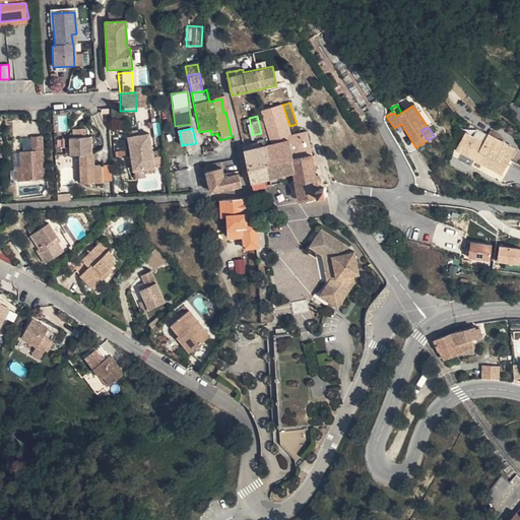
[(133,163),(135,171),(154,168),(150,135),(138,136),(131,136),(129,137),(132,154),(133,163)]
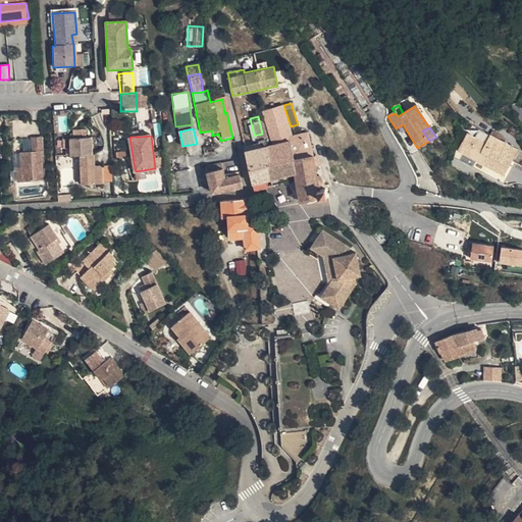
[(491,136),(487,145),(484,149),(466,141),(460,153),(506,177),(520,150),(491,136)]
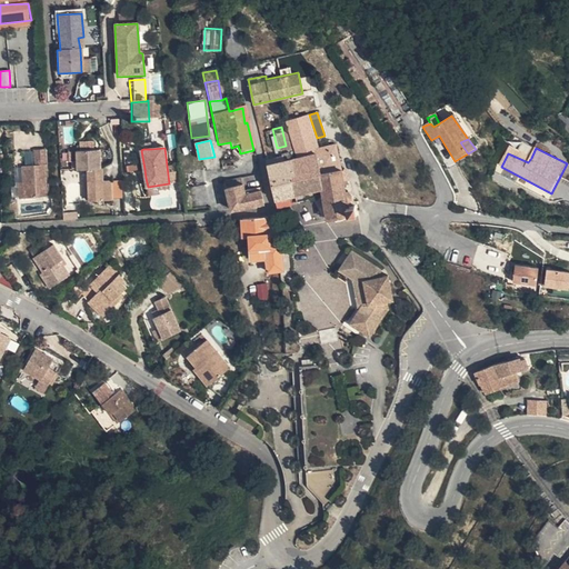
[(528,162),(531,158),(511,148),(508,153),(528,162)]
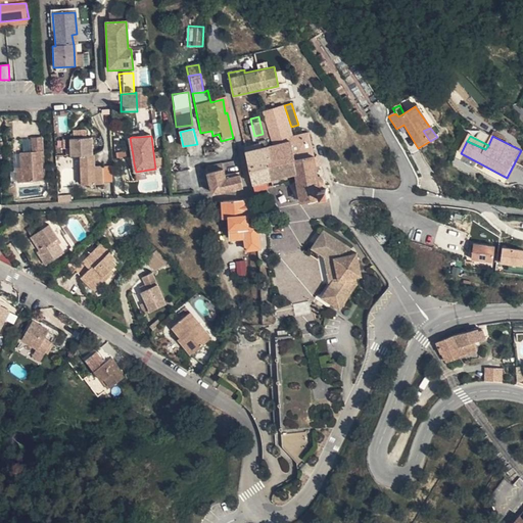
[(22,167),(24,181),(45,181),(44,138),(34,138),(33,150),(22,151),(22,167)]
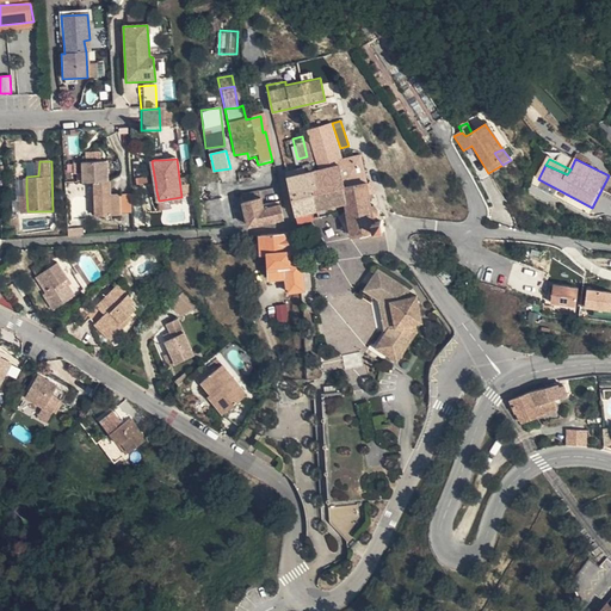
[(93,192),(93,215),(122,215),(122,192),(113,192),(112,180),(109,180),(109,161),(84,161),(84,181),(99,181),(99,192),(93,192)]
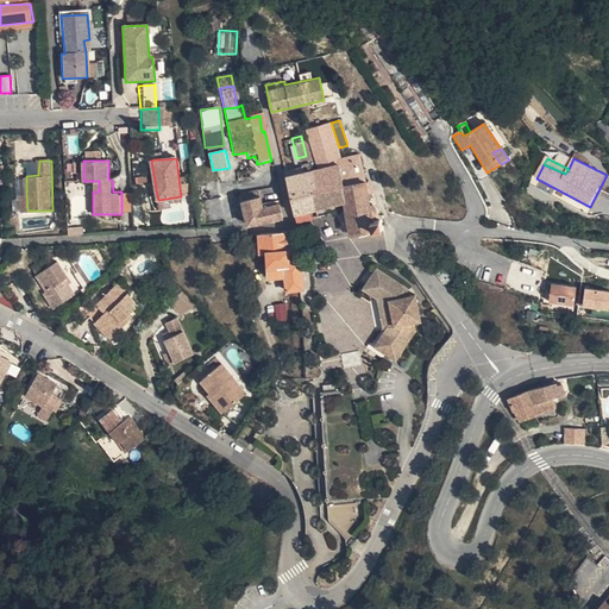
[(283,168),(286,176),(307,171),(306,164),(283,168)]
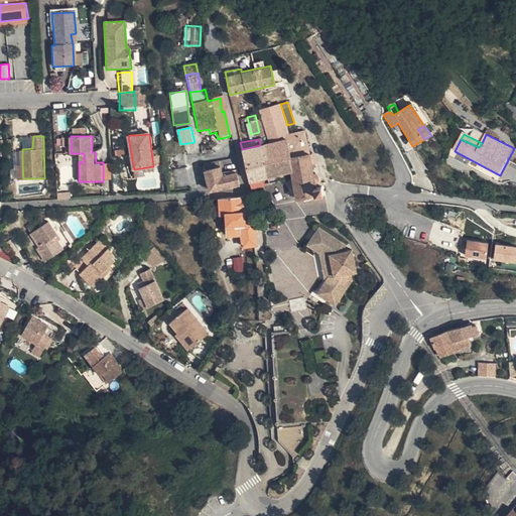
[(267,181),(290,177),(286,158),(283,140),(260,145),(267,181)]
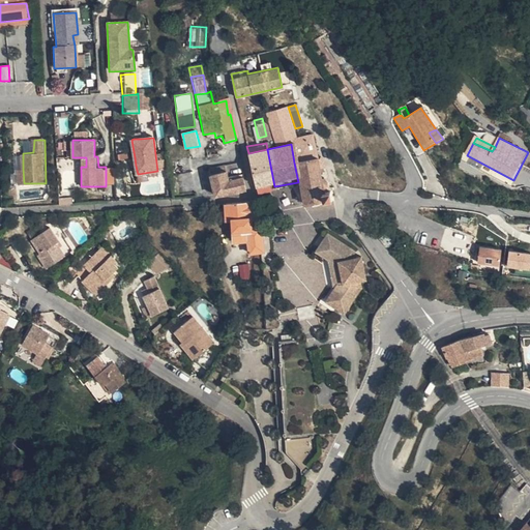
[(257,189),(274,186),(267,149),(248,153),(257,189)]
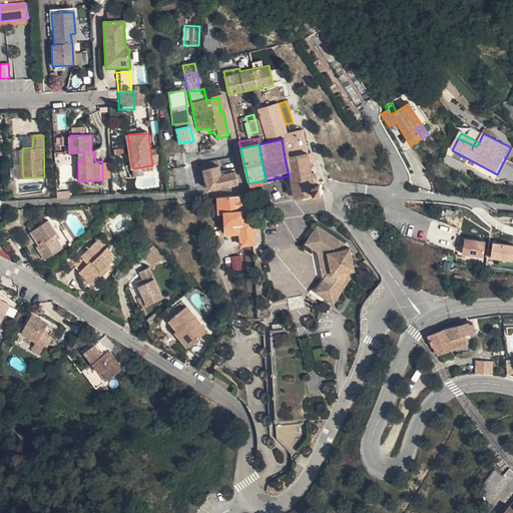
[(292,196),(321,192),(320,182),(312,183),(311,178),(317,178),(319,175),(318,172),(316,169),(307,170),(305,154),(285,157),(289,176),(281,177),(279,180),(278,182),(281,187),(290,187),(292,196)]
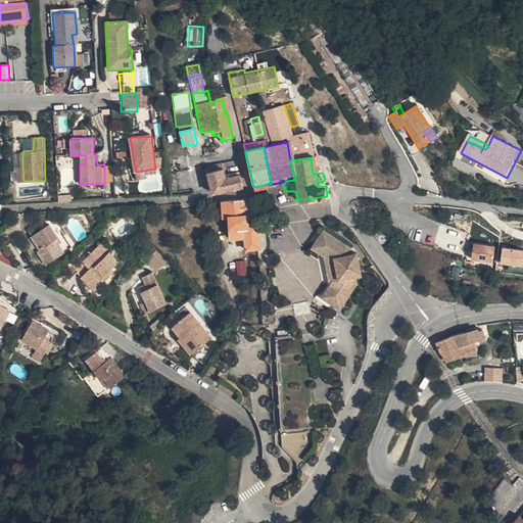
[(114,163),(104,164),(104,184),(114,183),(114,163)]
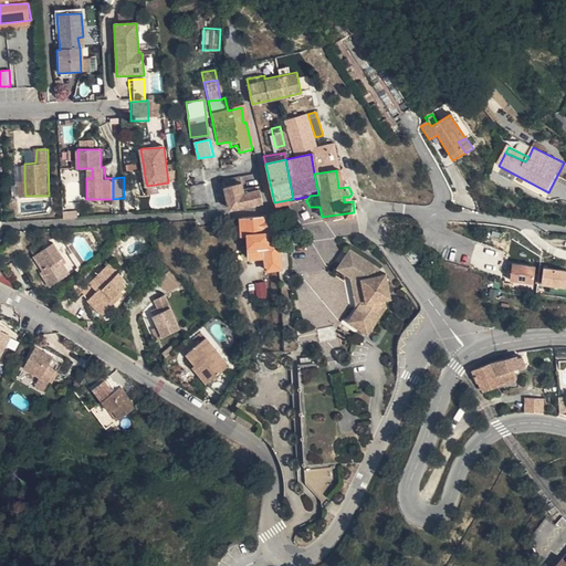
[(168,182),(147,186),(148,194),(159,192),(158,188),(169,187),(168,182)]
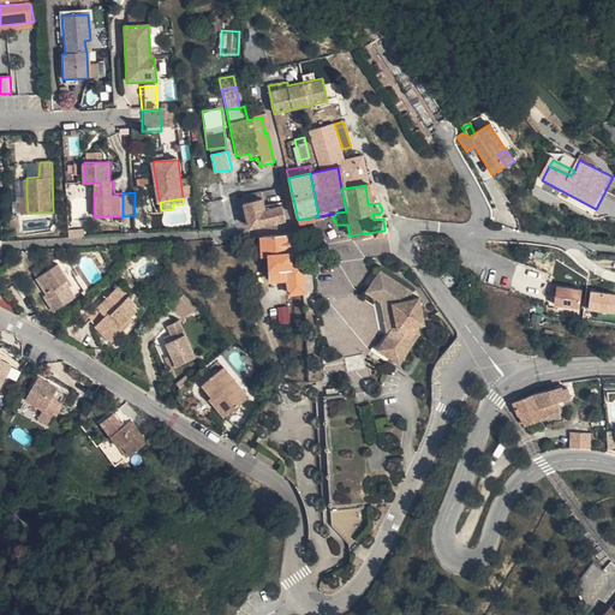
[(285,219),(282,204),(264,206),(263,198),(243,201),(248,227),(285,219)]
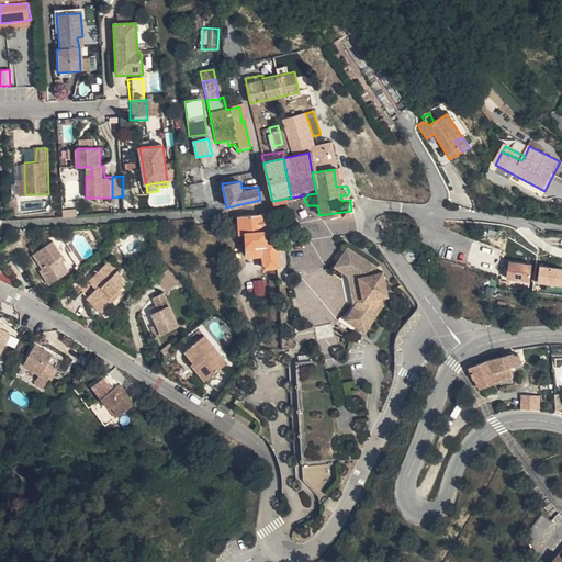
[(262,216),(236,217),(237,237),(245,237),(248,260),(261,258),(262,268),(280,266),(276,243),(266,244),(262,216)]
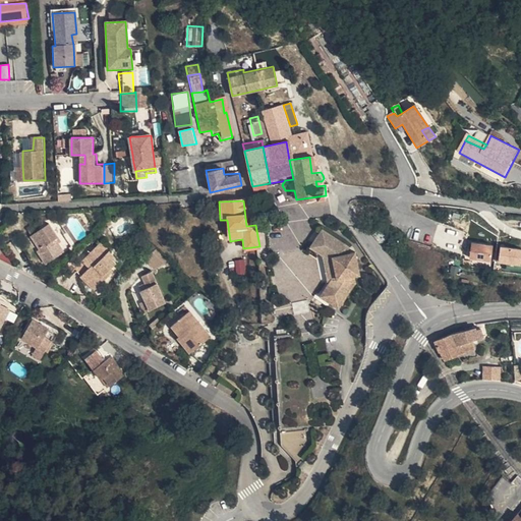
[(372,212),(366,214),(369,223),(375,222),(372,212)]
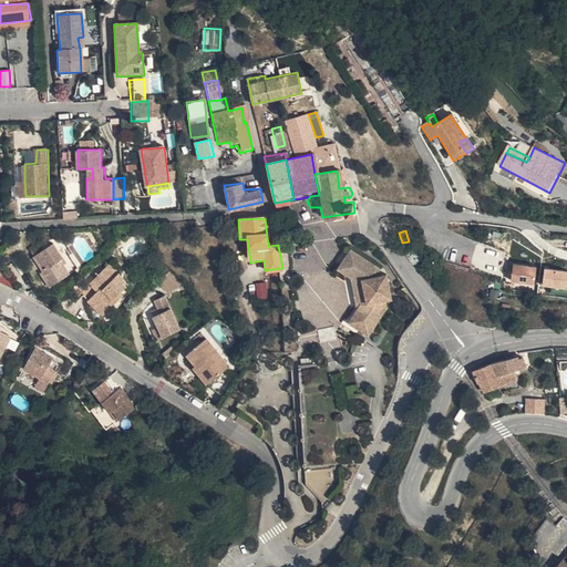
[(53,244),(34,257),(43,270),(40,272),(52,289),(71,275),(61,260),(64,259),(53,244)]
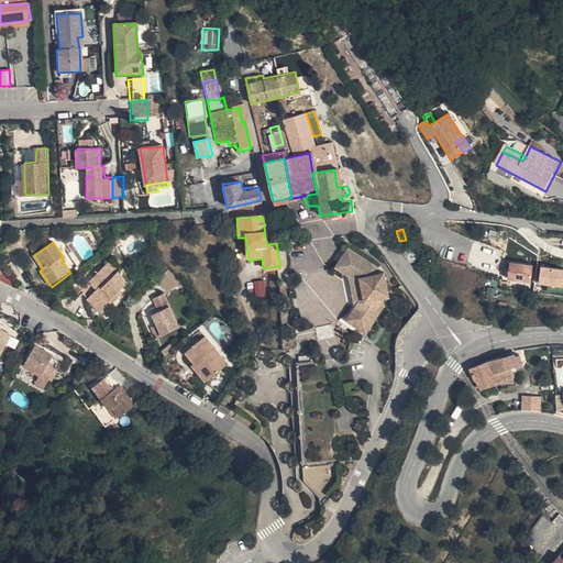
[(335,267),(348,278),(356,307),(348,319),(366,333),(385,306),(384,300),(389,297),(384,271),(374,273),(373,264),(348,249),(335,267)]
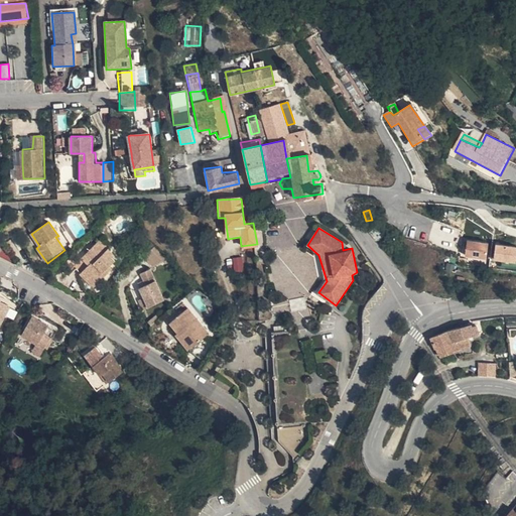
[(103,239),(76,267),(98,288),(114,271),(111,268),(118,261),(113,249),(103,239)]
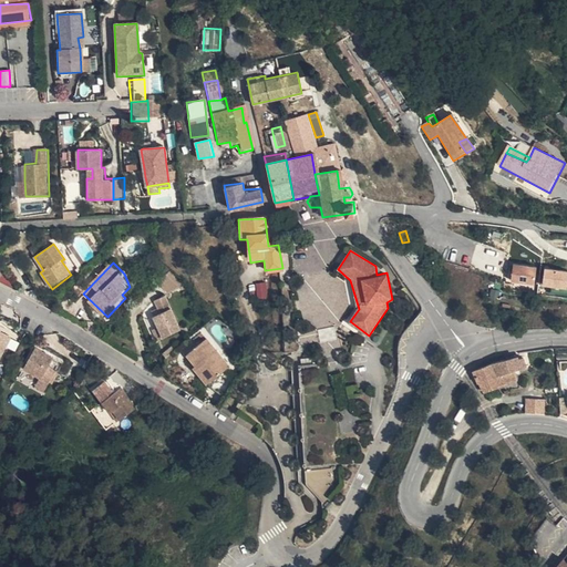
[(534,286),(537,267),(513,264),(509,282),(534,286)]
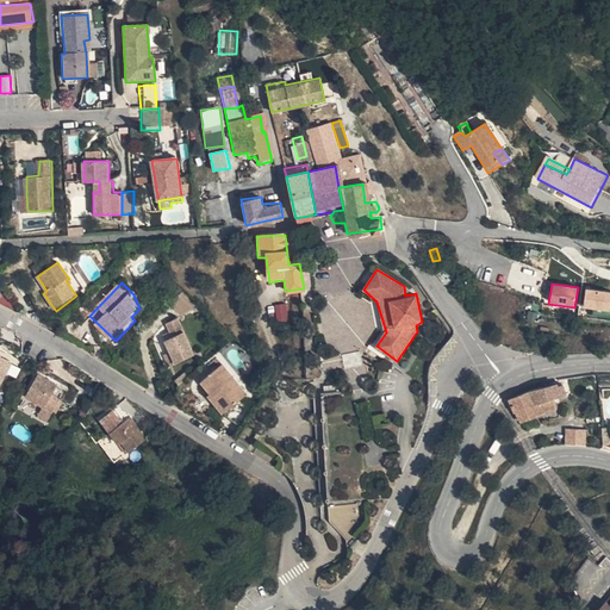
[(609,292),(586,287),(582,307),(609,313),(609,309),(609,292)]
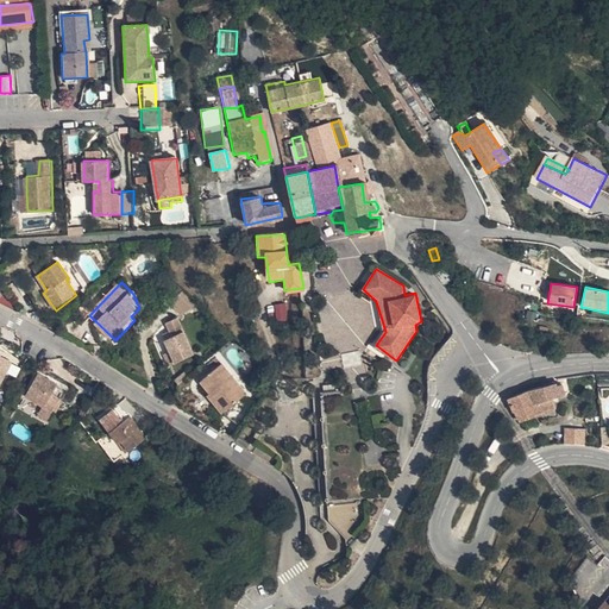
[(198,302),(186,290),(173,303),(187,315),(198,302)]
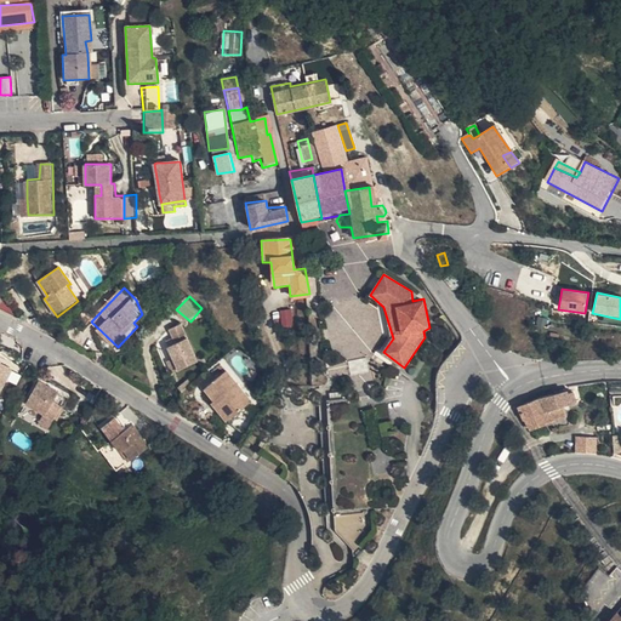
[(292,326),(292,309),(280,309),(280,326),(292,326)]
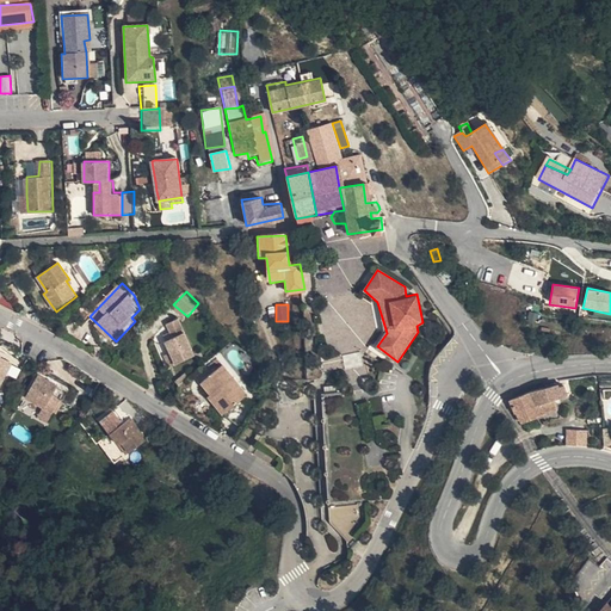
[(172,353),(177,363),(197,355),(181,318),(168,322),(171,328),(173,337),(167,339),(172,353)]
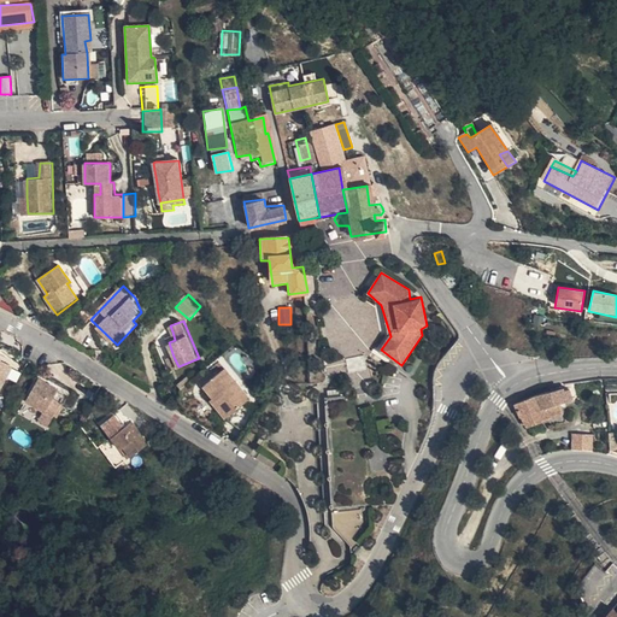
[(169,370),(178,366),(174,357),(164,360),(169,370)]
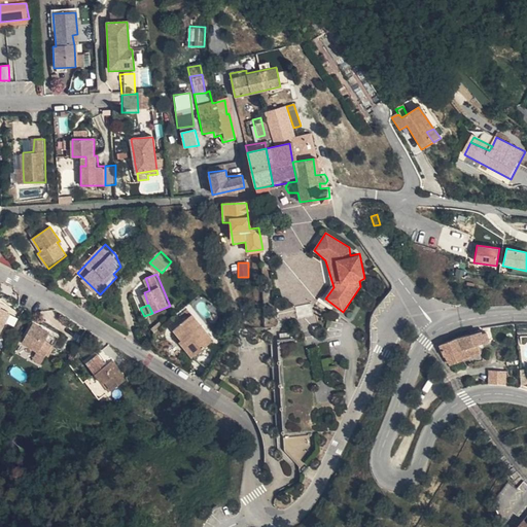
[(0,332),(2,335),(11,315),(0,309),(0,332)]
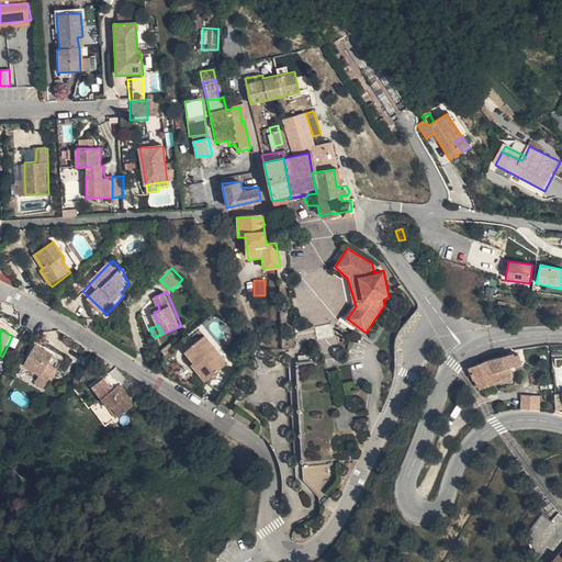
[(228,362),(205,336),(187,351),(200,367),(197,370),(206,381),(208,380),(228,362)]
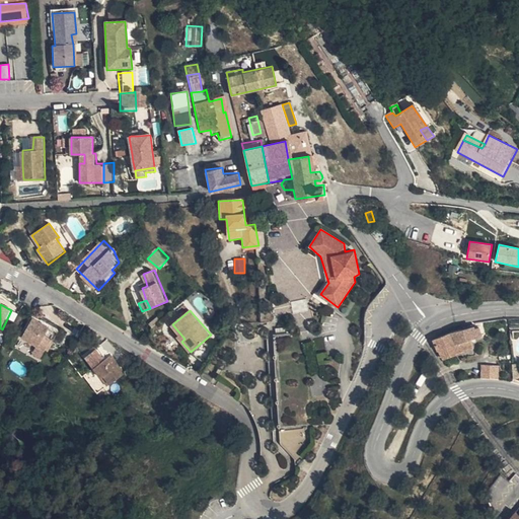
[(35,318),(23,338),(39,347),(41,344),(48,349),(54,341),(46,336),(51,327),(35,318)]
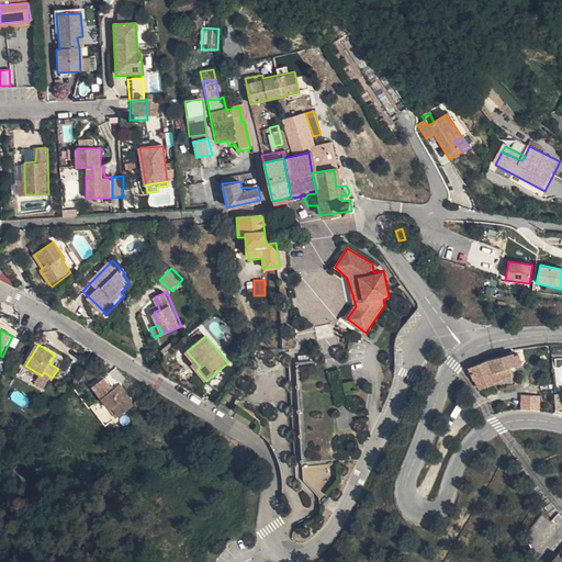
[(524,364),(518,350),(468,369),(481,391),(514,375),(512,369),(524,364)]
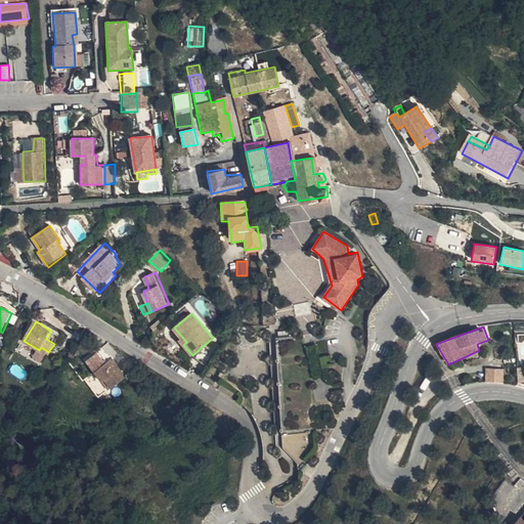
[(279,337),(285,446),(301,465),(317,447),(312,335),(279,337)]
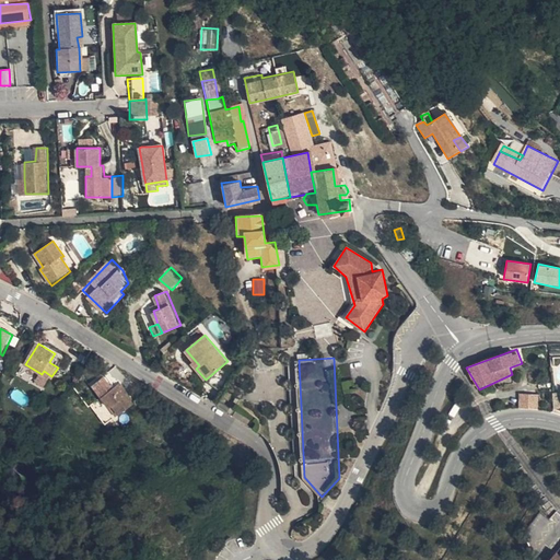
[(104,399),(115,391),(106,378),(95,387),(104,399)]
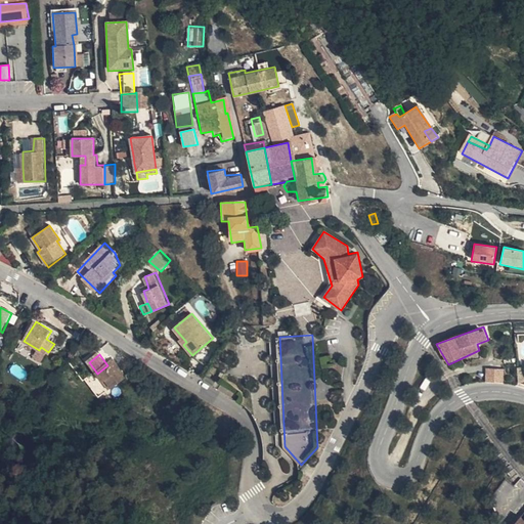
[(97,374),(104,384),(107,381),(113,388),(127,378),(115,360),(107,365),(97,374)]
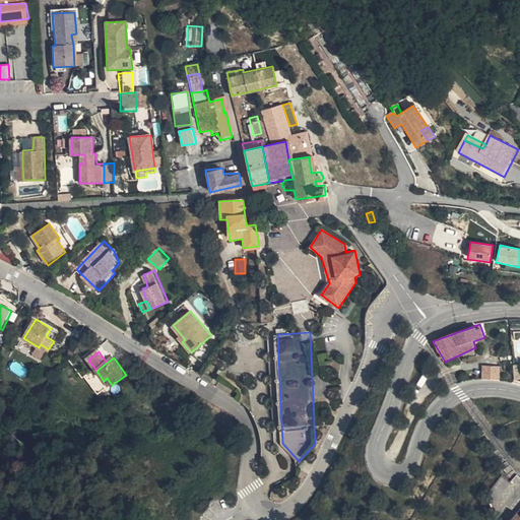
[(483,365),(482,378),(501,379),(501,367),(483,365)]
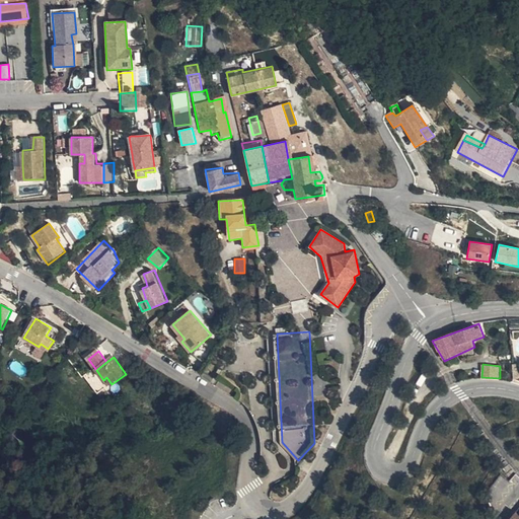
[(518,518),(518,508),(507,518),(518,518)]
